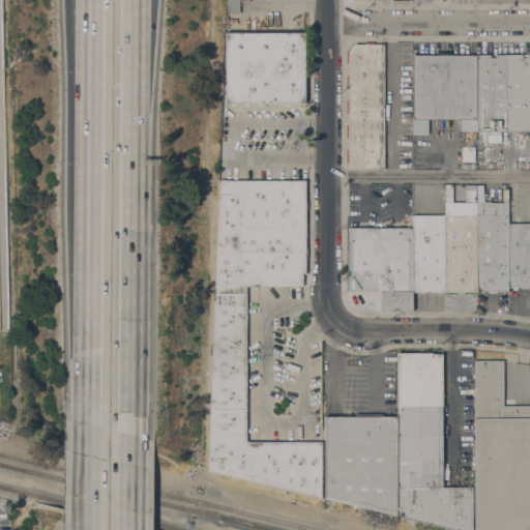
[(239,0),(239,13),(225,13),(225,0),(239,0)]
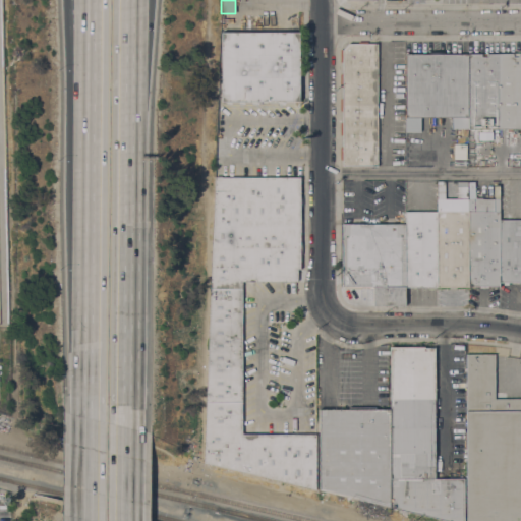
[(221,33),(299,32),(299,58),(300,58),(300,75),(299,75),(299,102),(222,102),(221,33)]
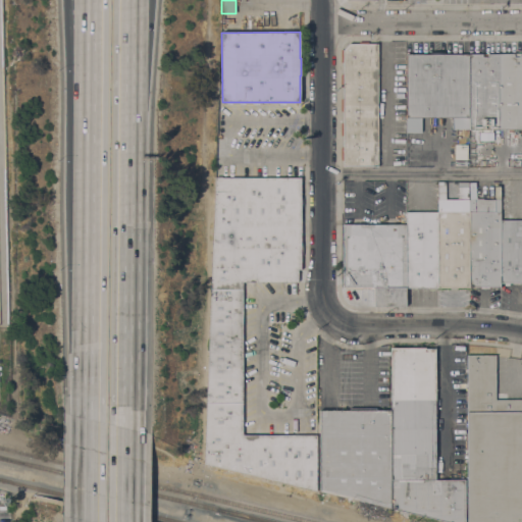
[(378,44),(377,166),(343,166),(343,50),(349,44),(378,44)]
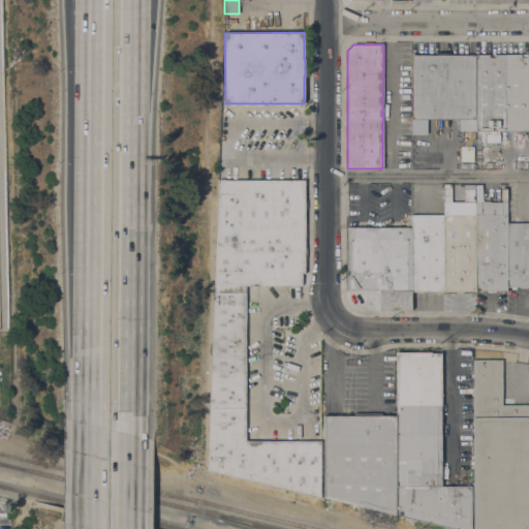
[(428,120),(428,135),(411,135),(411,120),(411,55),(437,55),(435,53),(450,53),(449,56),(475,55),(475,131),(459,131),(459,119),(427,119),(427,120),(428,120)]
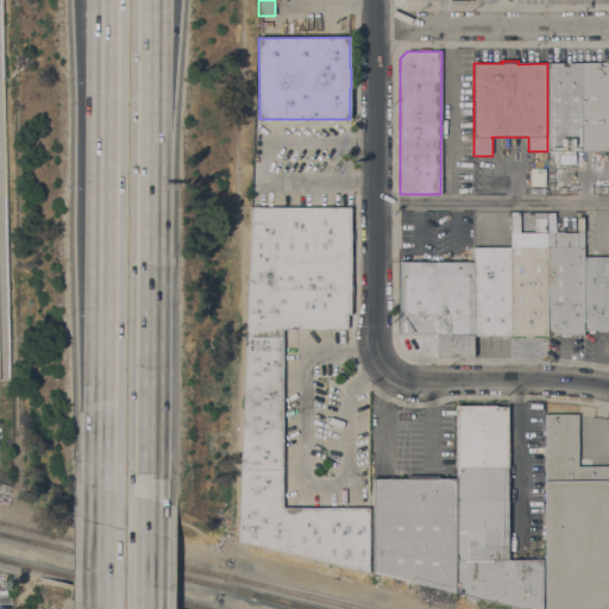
[(547,63),(563,63),(563,67),(569,67),(569,63),(600,63),(600,66),(606,66),(606,63),(608,63),(608,151),(573,151),(573,155),(567,155),(567,156),(563,156),(563,151),(547,151),(547,63)]
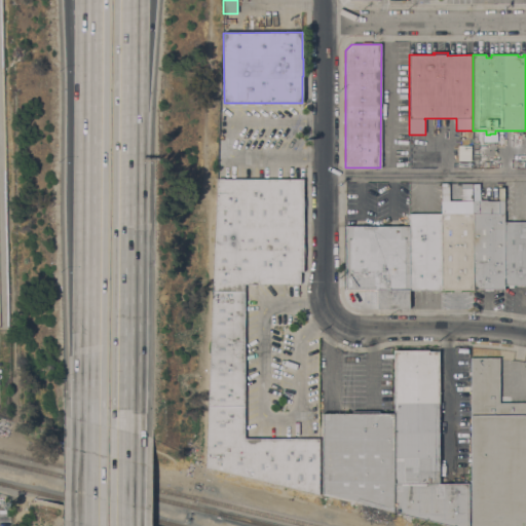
[(217,179),(303,179),(303,272),(300,272),(300,284),(245,284),(245,439),(318,438),(318,494),(205,466),(217,179)]
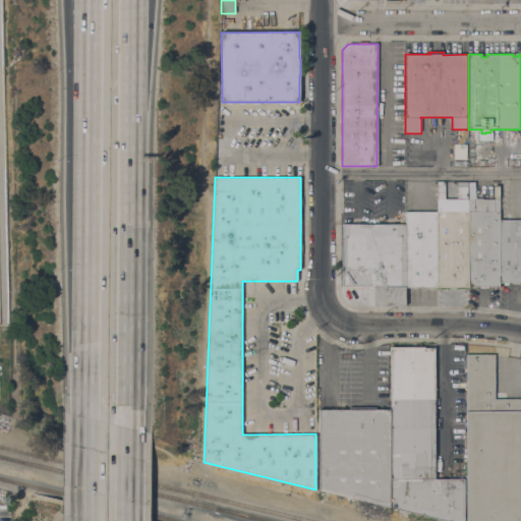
[(437,212),(438,212),(438,181),(445,181),(445,198),(457,198),(457,182),(467,182),(467,198),(468,198),(468,287),(437,287),(437,212)]
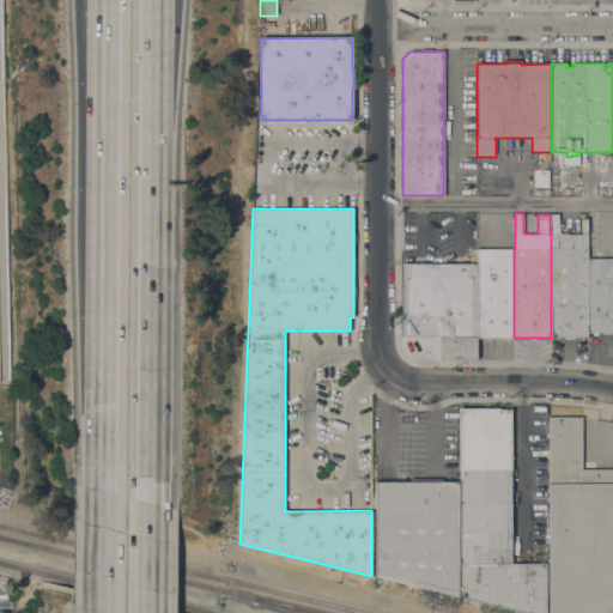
[(551,338),(551,234),(569,234),(588,234),(588,259),(588,332),(588,338),(551,338)]
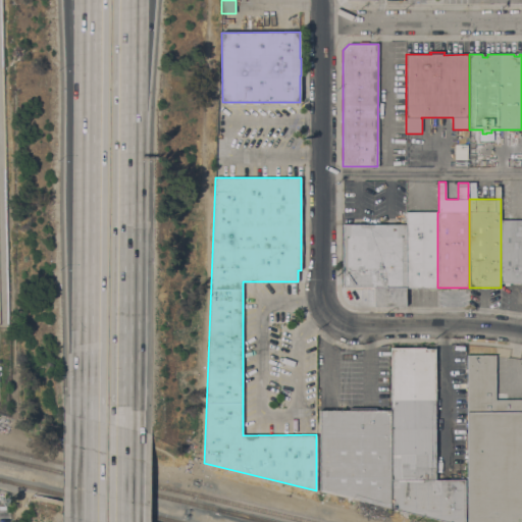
[(406,288),(406,224),(406,212),(437,212),(437,288),(406,288)]
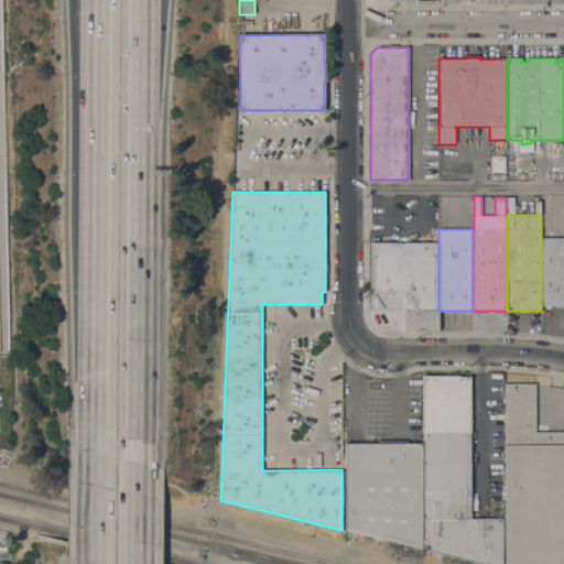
[(541,238),(563,238),(563,305),(550,305),(551,308),(545,308),(545,305),(541,305),(541,238)]
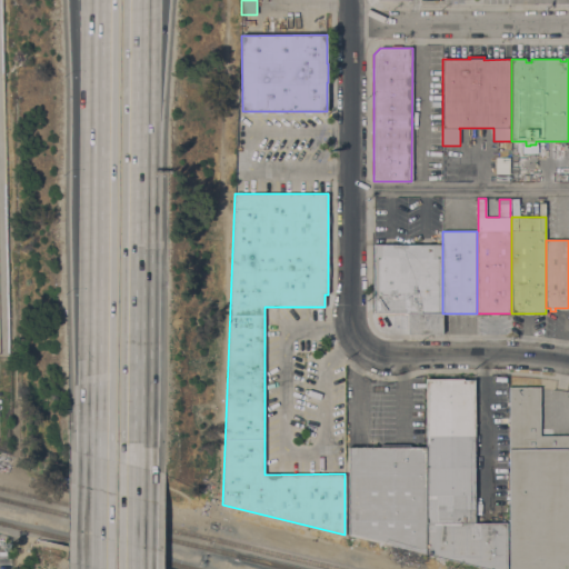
[(442,245),(442,313),(442,333),(408,333),(408,313),(373,313),(373,245),(442,245)]
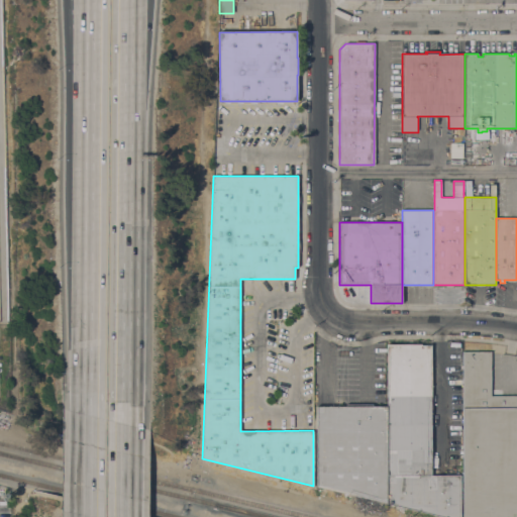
[(387,406),(388,406),(387,344),(421,344),(421,345),(430,345),(431,476),(460,476),(460,516),(443,516),(387,503),(387,406)]
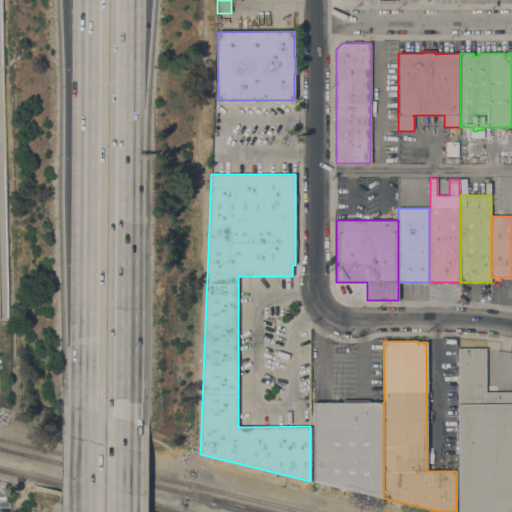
[(511,511),(458,511),(458,349),(486,349),(486,392),(511,392),(511,511)]
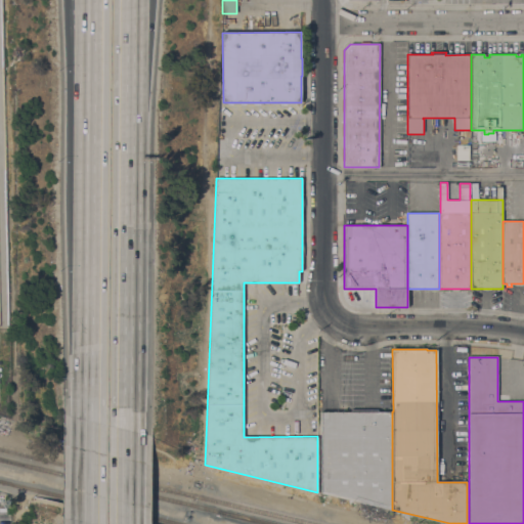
[(321,493),(320,412),(392,411),(392,510),(321,493)]
